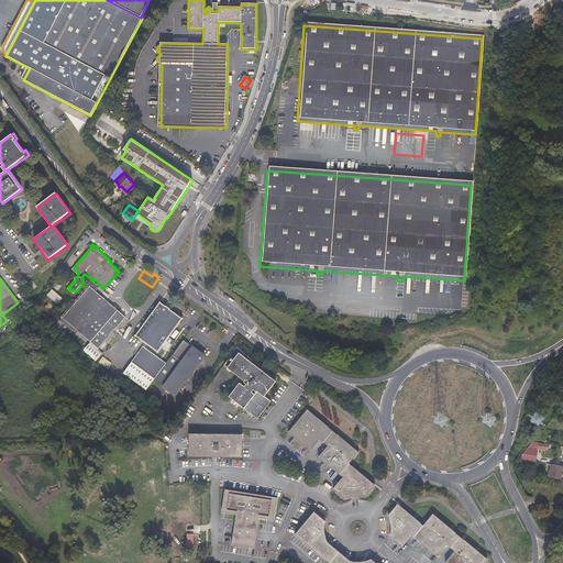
[(89,286),(95,290),(100,285),(98,283),(98,284),(95,282),(96,280),(94,278),(92,280),(88,285),(89,286)]
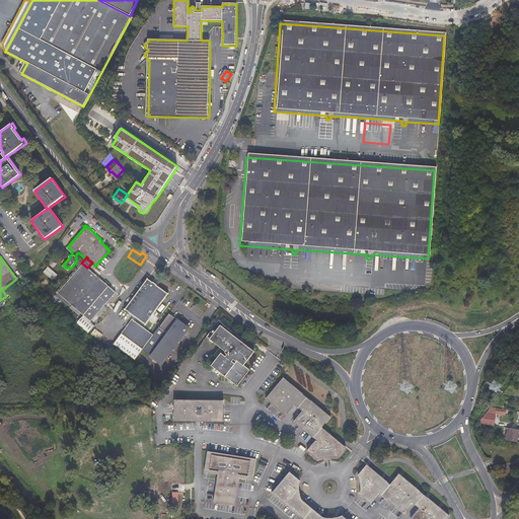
[(56,292),(89,321),(115,292),(87,268),(82,264),(81,265),(79,267),(56,292)]
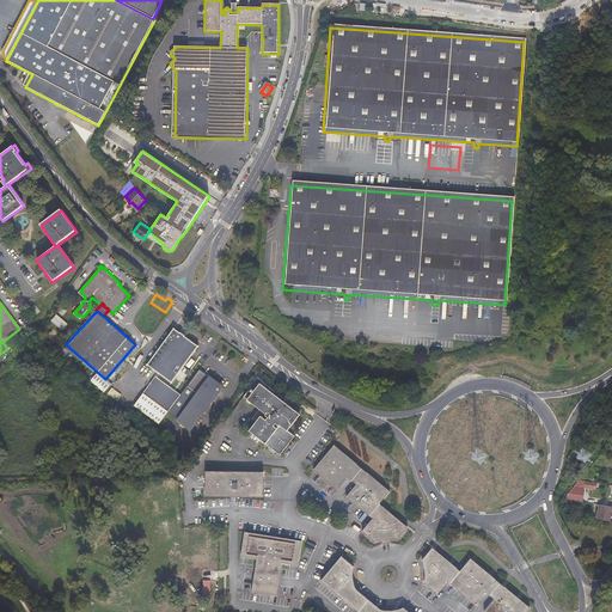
[(66,325),(55,316),(49,323),(60,332),(66,325)]
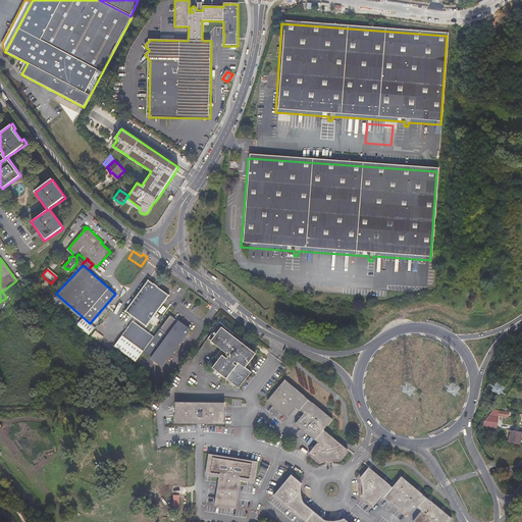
[(169,294),(149,279),(126,310),(147,324),(169,294)]
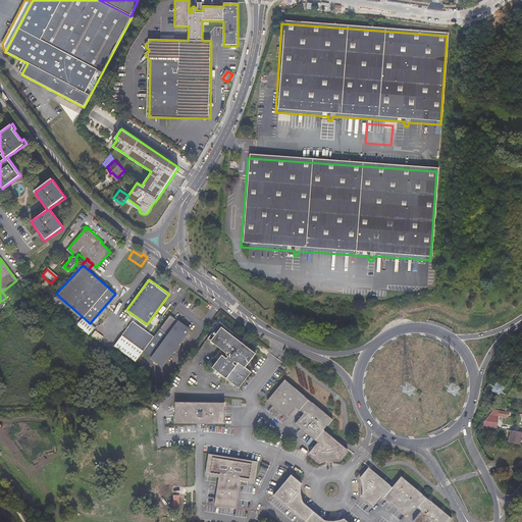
[(94,328),(82,318),(75,324),(88,334),(94,328)]
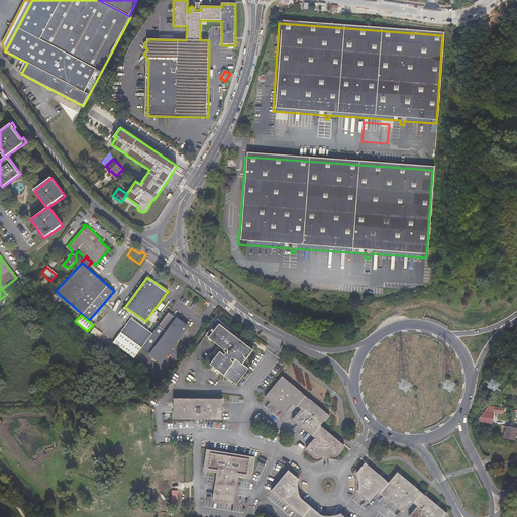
[(137,342),(147,328),(131,317),(121,330),(137,342)]
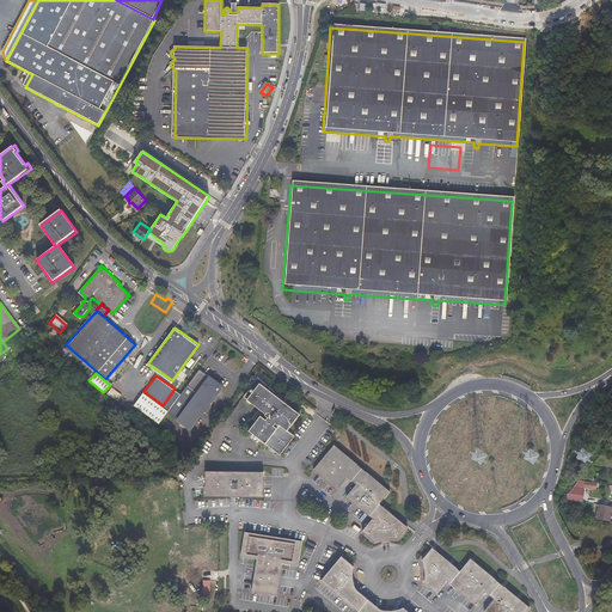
[(181,393),(179,392),(167,409),(190,426),(216,391),(194,375),(181,393)]
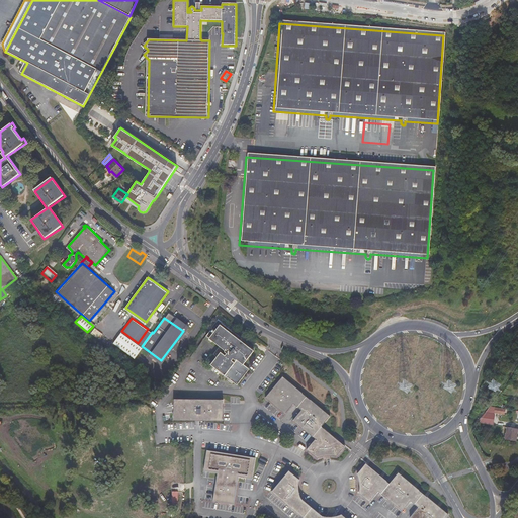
[(242,337),(218,319),(211,327),(214,330),(213,332),(210,330),(206,335),(219,345),(213,353),(217,356),(210,363),(237,383),(249,368),(243,363),(254,350),(240,339),(242,337)]
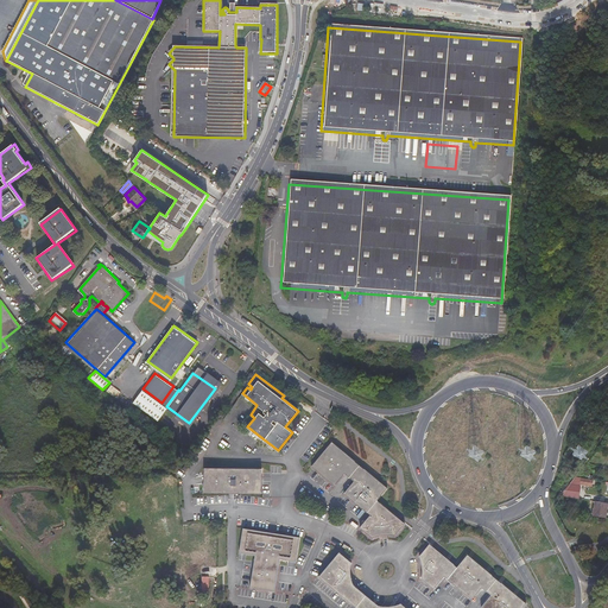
[(119,393),(109,386),(105,392),(114,399),(119,393)]
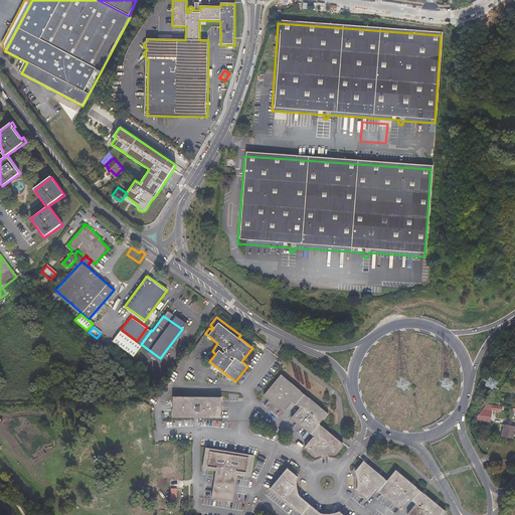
[(141,344),(151,330),(147,327),(137,341),(141,344)]
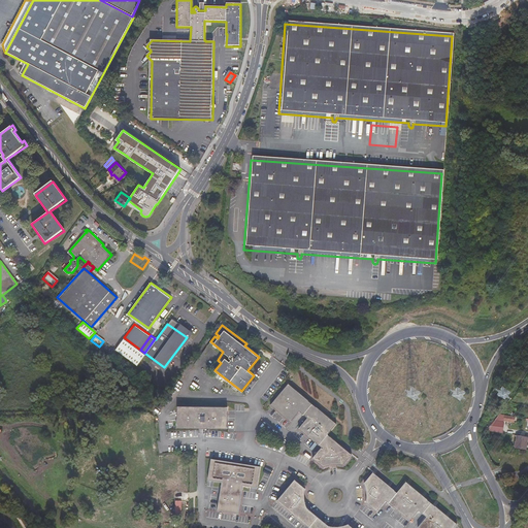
[(307,400),(288,384),(270,404),(290,421),(299,411),(306,418),(298,428),(318,444),(321,447),(311,457),(322,466),(326,465),(330,464),(332,464),(334,464),(337,464),(341,464),(351,454),(327,434),(335,423),(316,406),(307,400)]
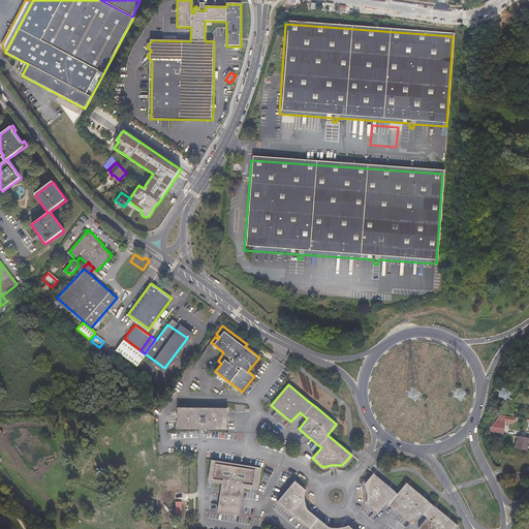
[(227,407),(178,406),(177,428),(227,429),(227,407)]
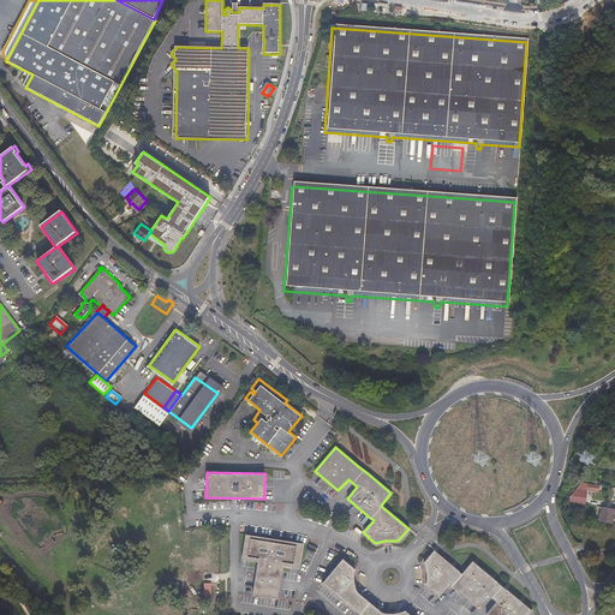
[(575,491),(574,503),(585,506),(586,493),(575,491)]
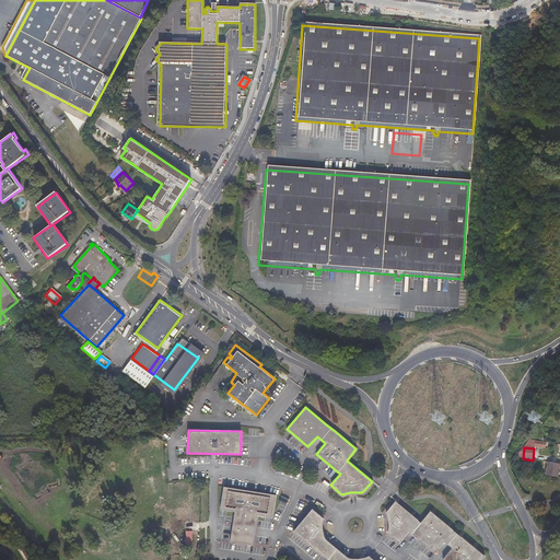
[(548,463),(546,476),(558,478),(559,464),(548,463)]
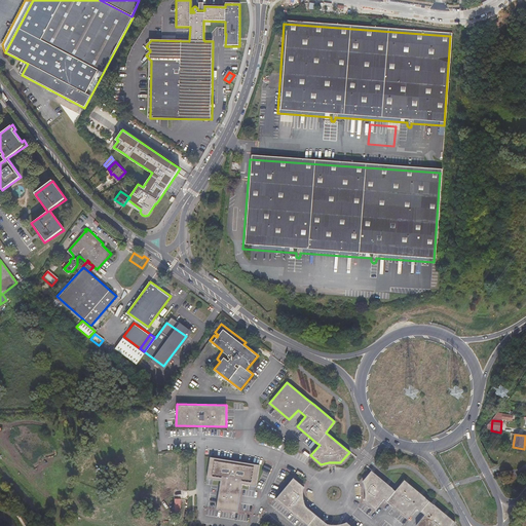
[(259,463),(210,455),(207,477),(210,478),(220,479),(215,506),(236,511),(241,483),(255,485),(259,463)]
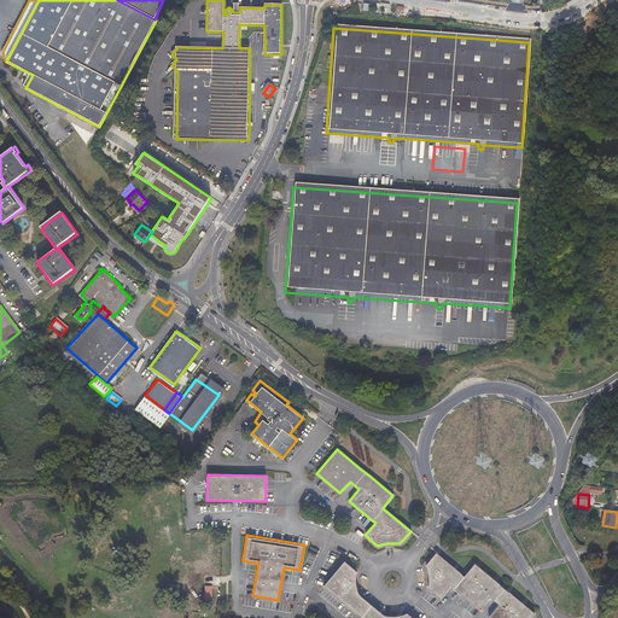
[(460,573),(435,553),(425,564),(426,569),(427,573),(427,581),(426,588),(439,598),(450,586),(453,588),(478,608),(488,598),(496,605),(487,617),(488,617),(526,617),(532,612),(507,592),(507,593),(497,584),(497,583),(473,564),(462,576),(460,573)]
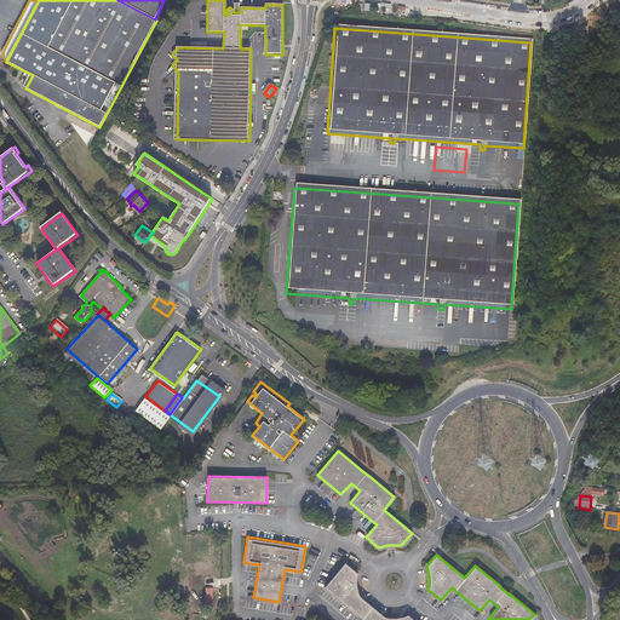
[(357,572),(345,562),(323,587),(349,608),(363,619),(413,619),(407,614),(400,616),(396,616),(391,616),(384,616),(373,607),(359,595),(357,591),(357,585),(356,578),(357,572)]
